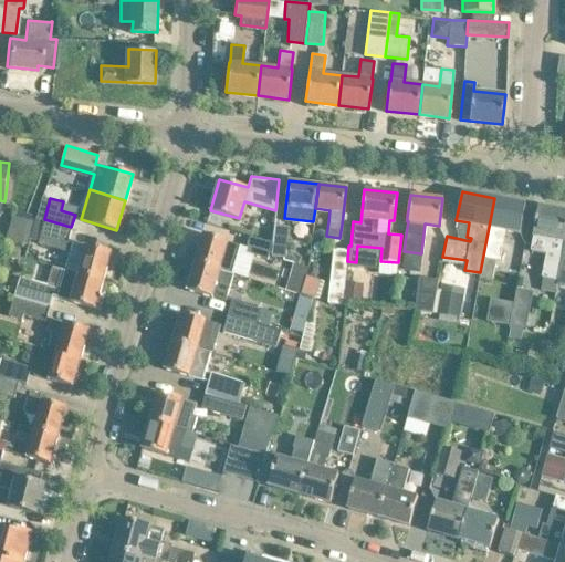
[(494,198),(480,272),(480,276),(491,278),(495,259),(500,260),(505,229),(520,231),(521,225),(525,204),(494,198)]
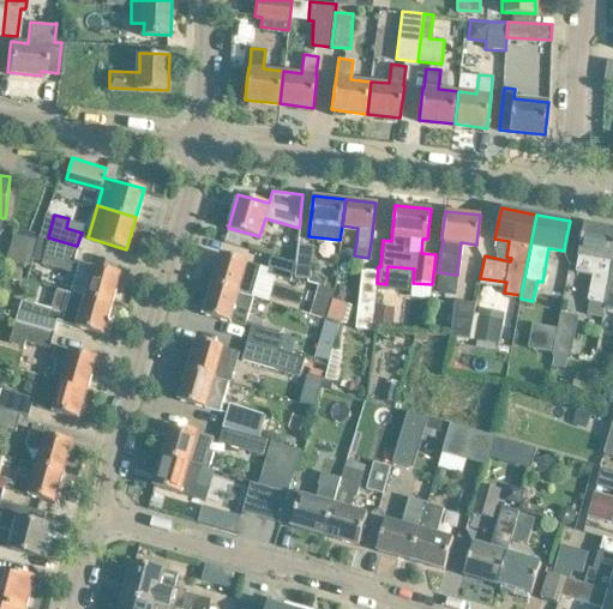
[(606,301),(612,259),(612,228),(583,223),(578,254),(575,269),(592,272),(588,297),(604,301),(602,307),(605,307),(606,301)]
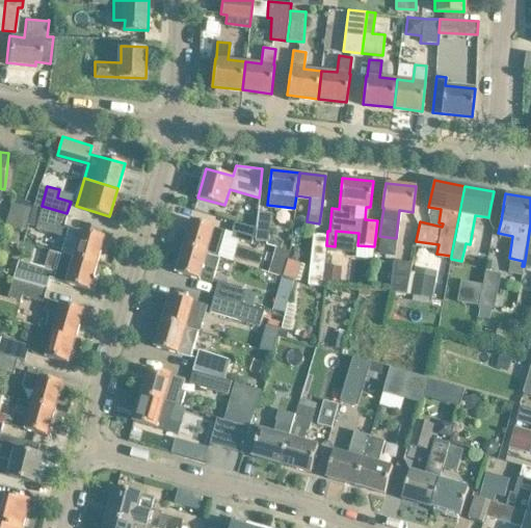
[(196,202),(194,209),(209,213),(211,206),(196,202)]
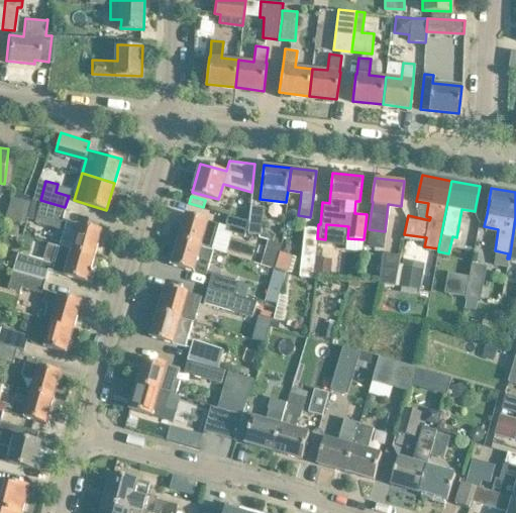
[(12,197),(7,216),(19,219),(24,200),(12,197)]
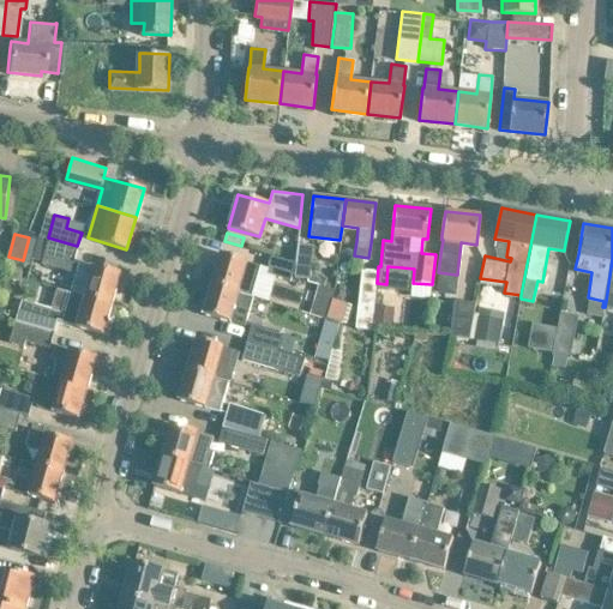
[(48,237),(41,261),(55,266),(58,257),(73,261),(77,246),(48,237)]
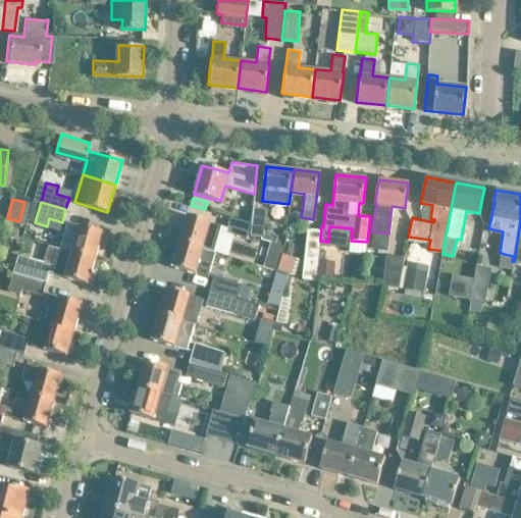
[(263,236),(265,215),(266,207),(254,206),(250,234),(263,236)]
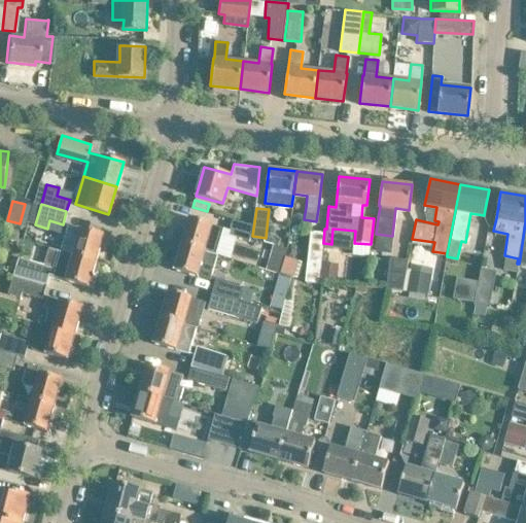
[(181,242),(216,253),(221,238),(224,227),(189,216),(181,242)]
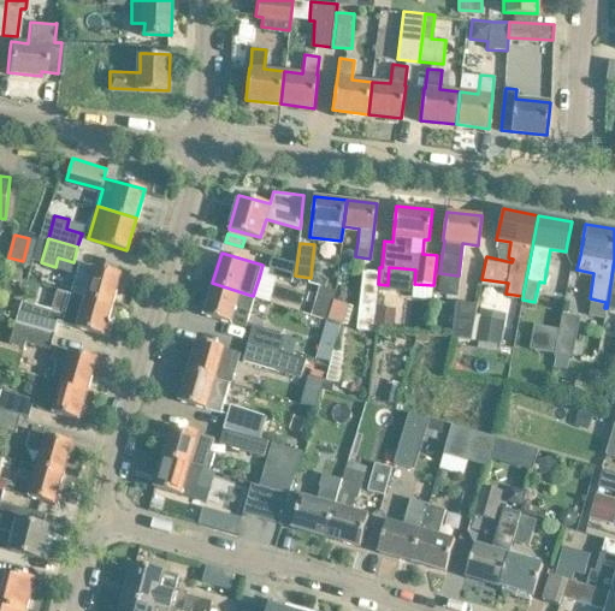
[(272,255),(272,259),(267,272),(290,279),(296,262),(272,255)]
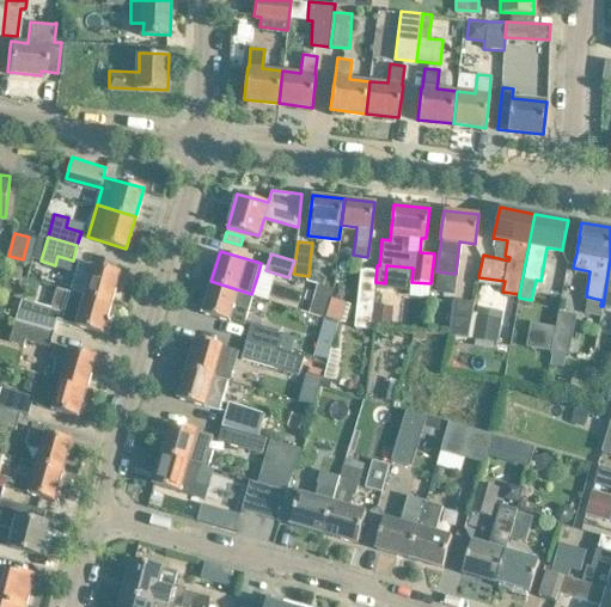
[(72,289),(111,300),(120,271),(80,259),(77,273),(72,289)]
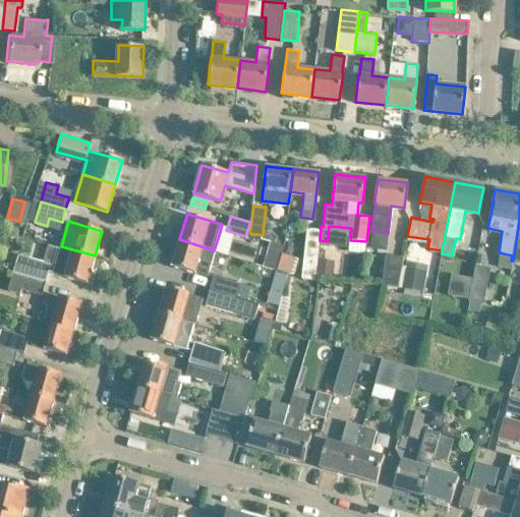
[(7,226),(5,236),(16,237),(17,228),(7,226)]
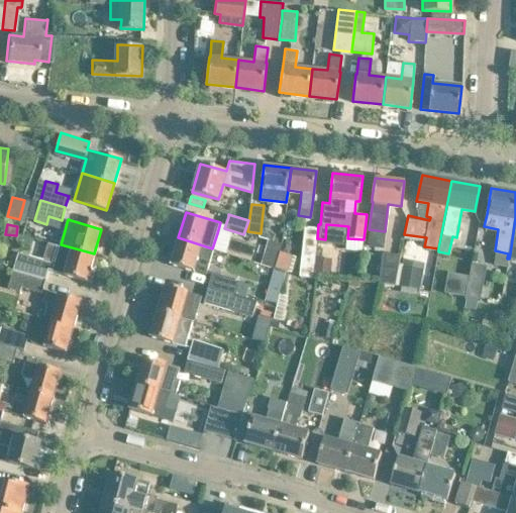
[(304,227),(298,275),(311,277),(317,228),(304,227)]
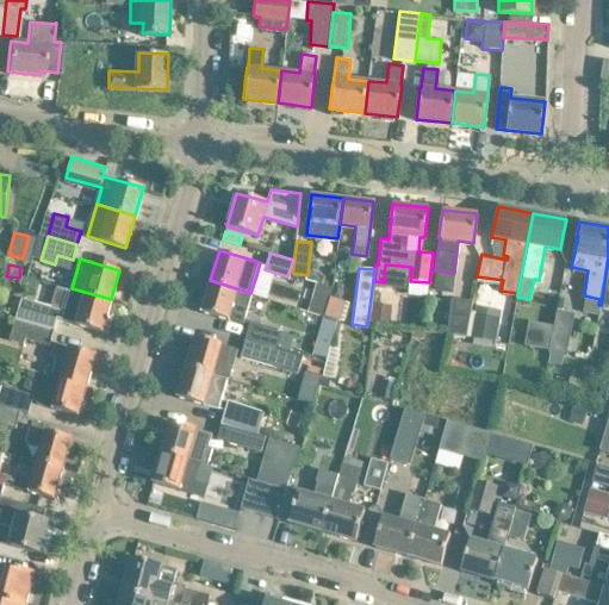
[(321,282),(322,281),(306,276),(306,278),(315,281),(308,310),(323,315),(331,286),(321,282)]
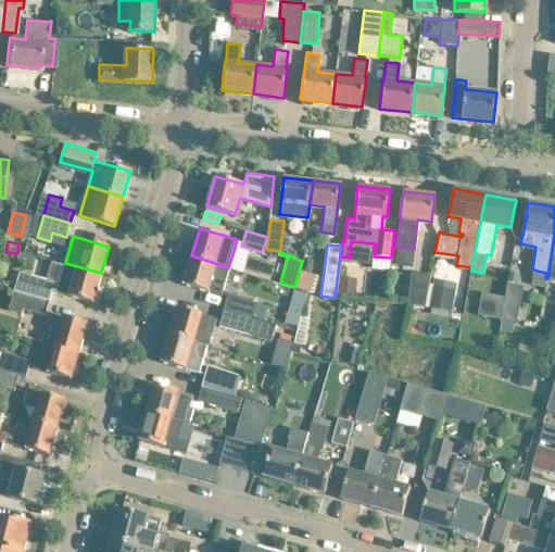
[(224,279),(228,267),(191,255),(184,284),(219,295),(224,279)]
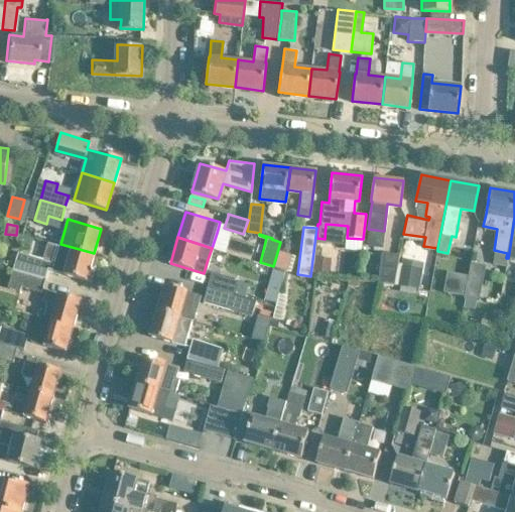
[(94,253),(60,244),(59,245),(46,242),(41,258),(39,258),(18,251),(13,267),(45,277),(48,268),(53,269),(52,270),(86,280),(94,253)]
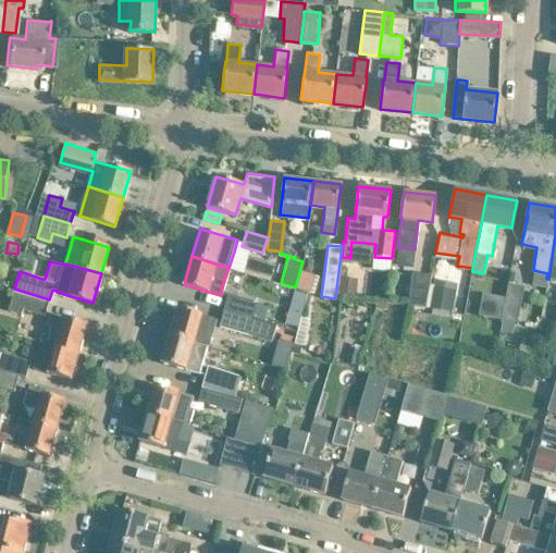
[(318,275),(305,271),(301,270),(296,287),(313,293),(318,275)]
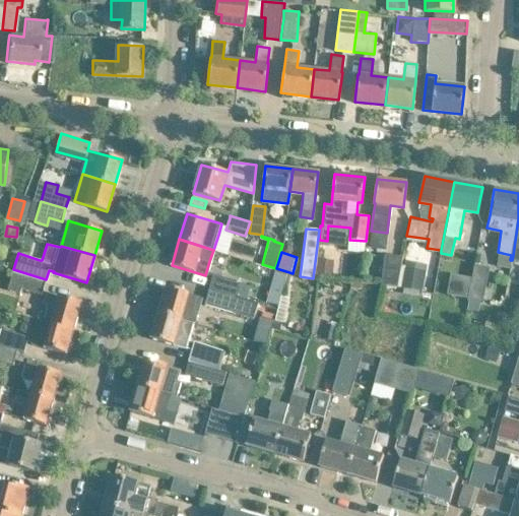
[(397,285),(402,256),(384,253),(380,283),(397,285)]
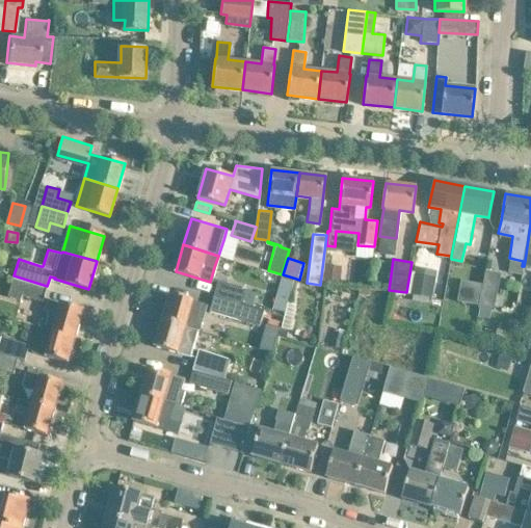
[(486,269),(479,306),(493,309),(500,272),(486,269)]
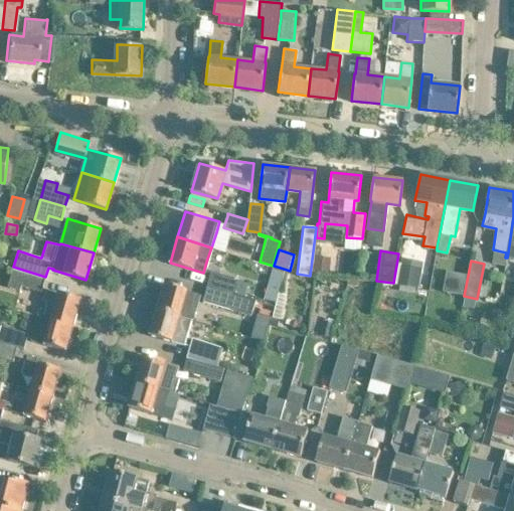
[(40,291),(45,277),(13,267),(7,286),(19,289),(20,285),(40,291)]
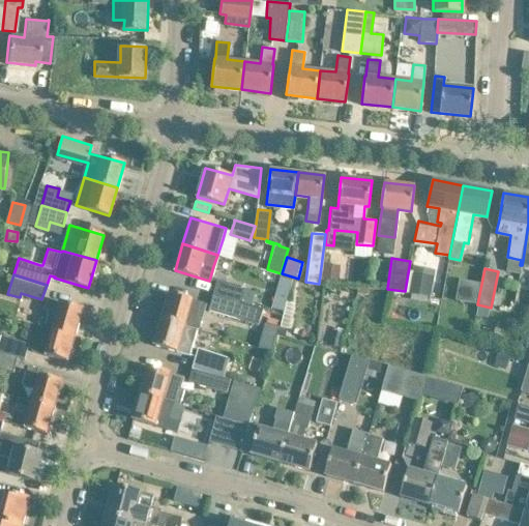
[(214,293),(241,301),(245,287),(218,279),(214,293)]
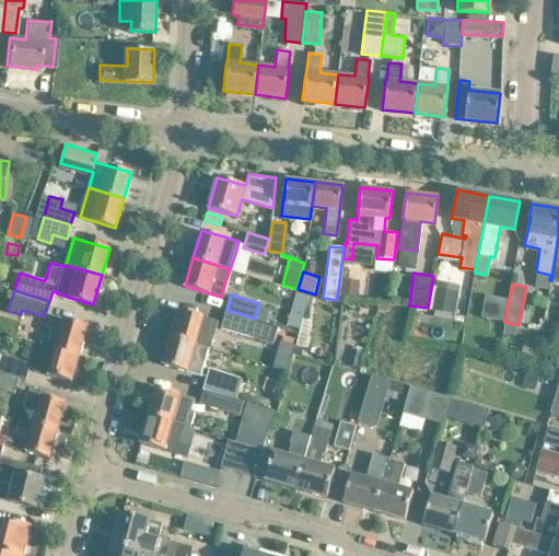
[(430,302),(431,323),(451,322),(451,302),(430,302)]
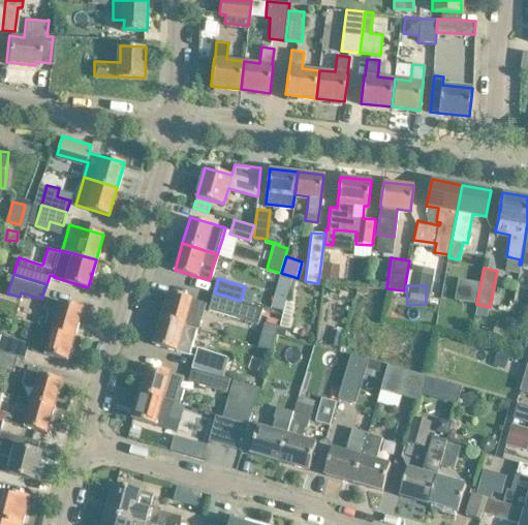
[(161,317),(184,323),(196,328),(204,301),(168,290),(161,317)]
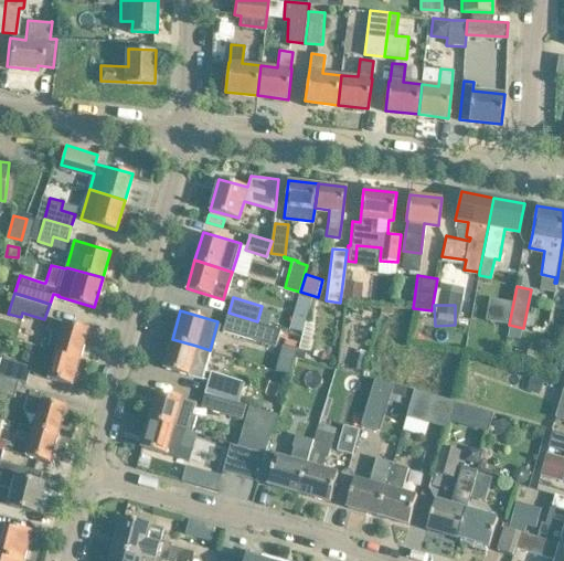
[(227,313),(223,330),(264,341),(275,345),(280,328),(269,325),(257,321),(229,313),(227,313)]
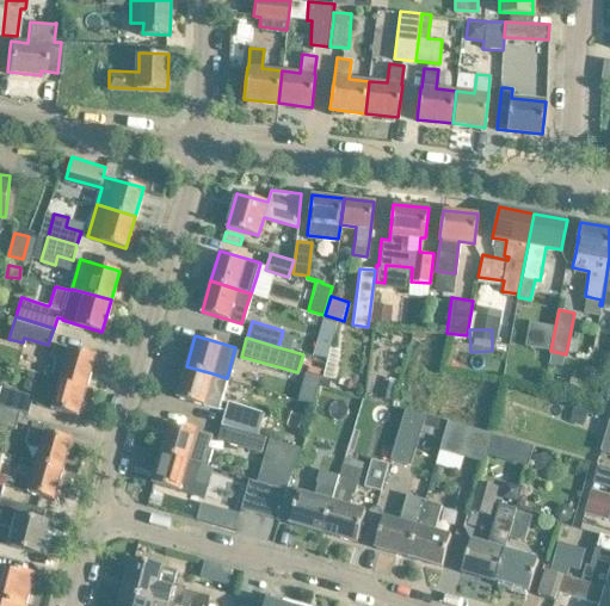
[(51,373),(86,384),(96,354),(55,342),(51,357),(56,358),(51,373)]
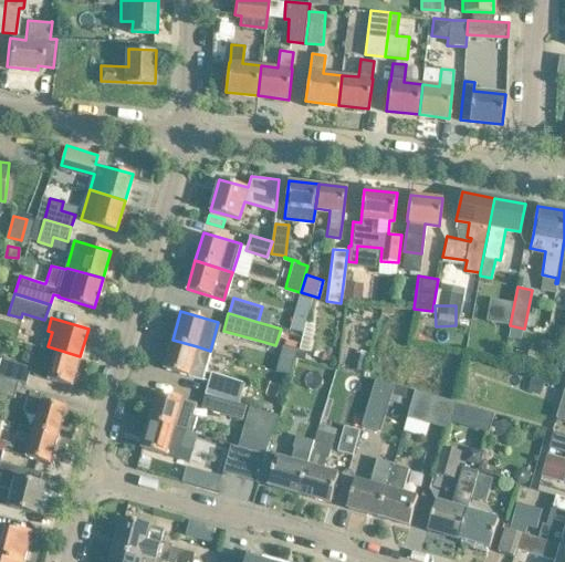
[(305,321),(300,346),(310,350),(314,323),(305,321)]
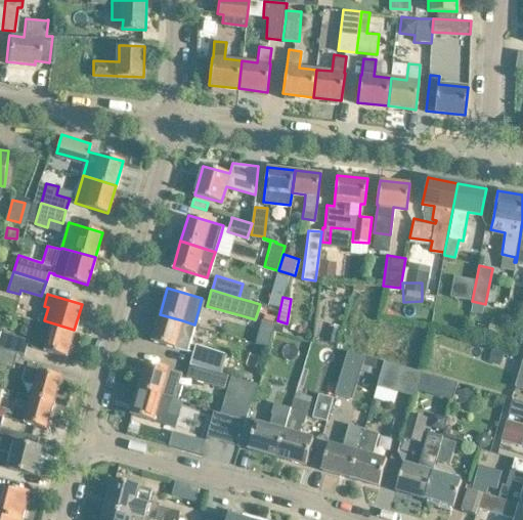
[(178,334),(182,320),(160,314),(151,340),(187,350),(190,337),(178,334)]
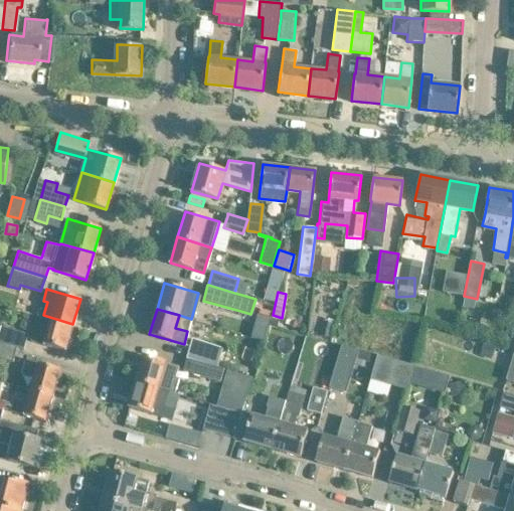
[(43,315),(40,314),(36,328),(32,340),(65,350),(72,324),(43,315)]
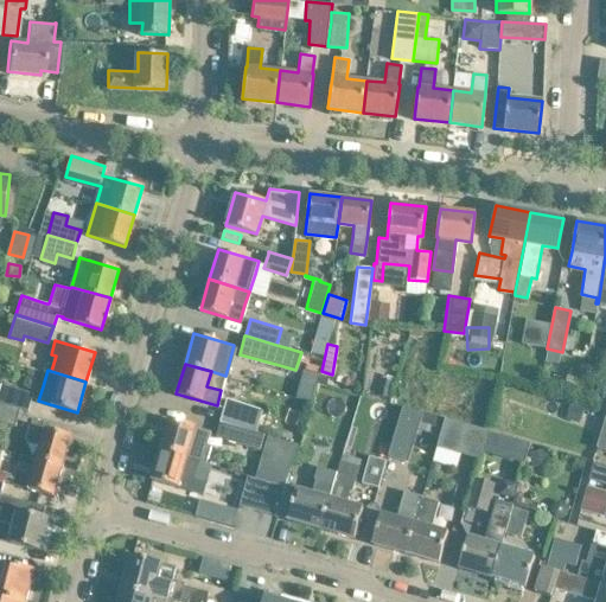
[(32,391),(1,383),(0,386),(0,401),(27,409),(32,391)]
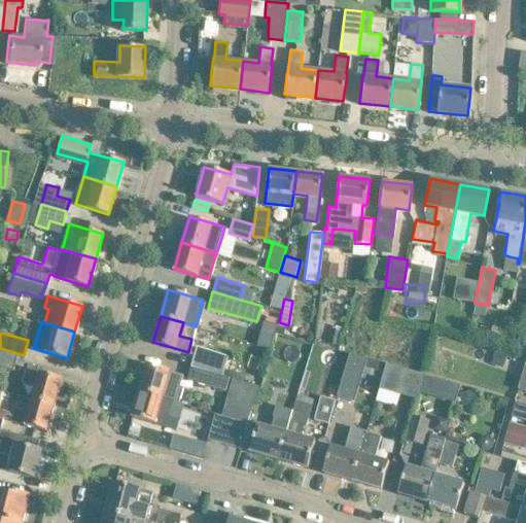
[(191,365),(215,372),(221,354),(198,347),(191,365)]
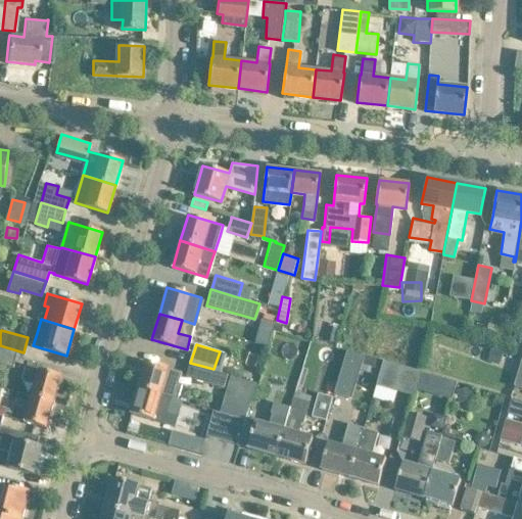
[(330,345),(324,344),(320,346),(318,351),(321,357),(326,358),(331,356),(332,350),(330,345)]
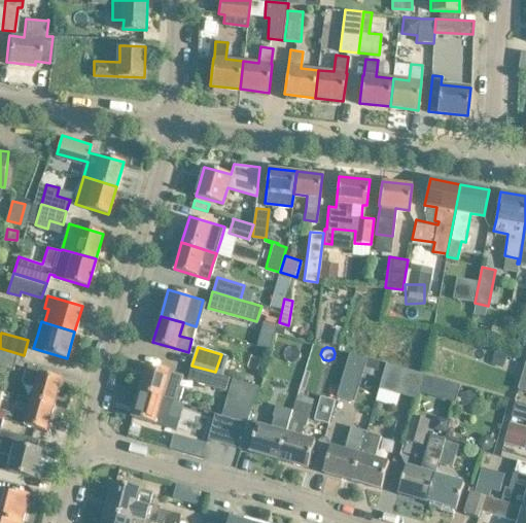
[(18,354),(0,349),(0,364),(12,368),(18,354)]
